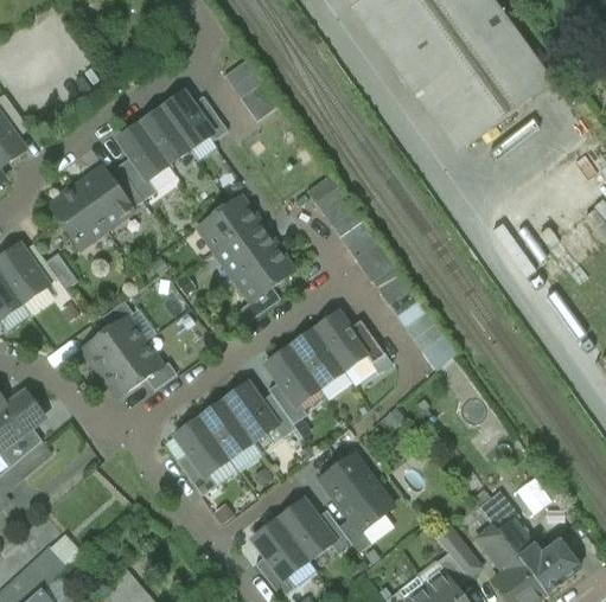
[(550,78),(492,0),(357,0),(396,52),(387,59),(410,93),(421,85),(464,142),(550,78)]
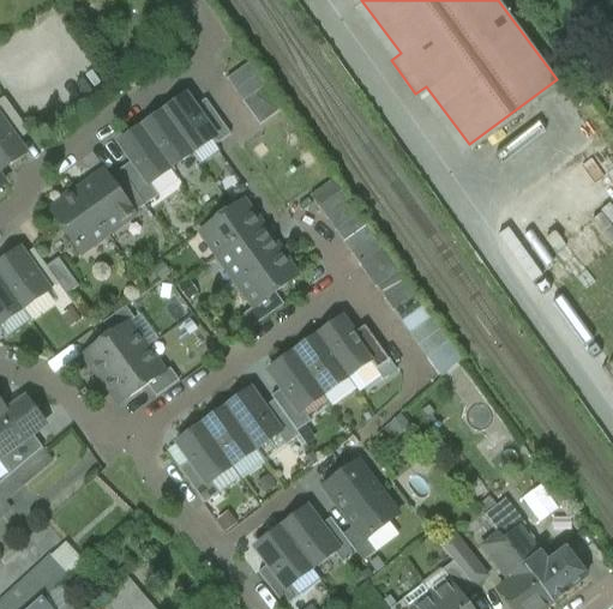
[(235,88),(258,72),(250,60),(228,77),(235,88)]
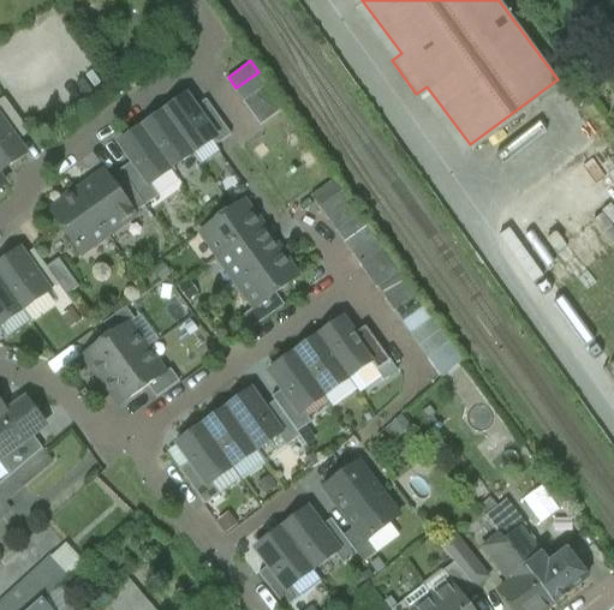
[(258,72),(236,88),(244,100),(267,84),(258,72)]
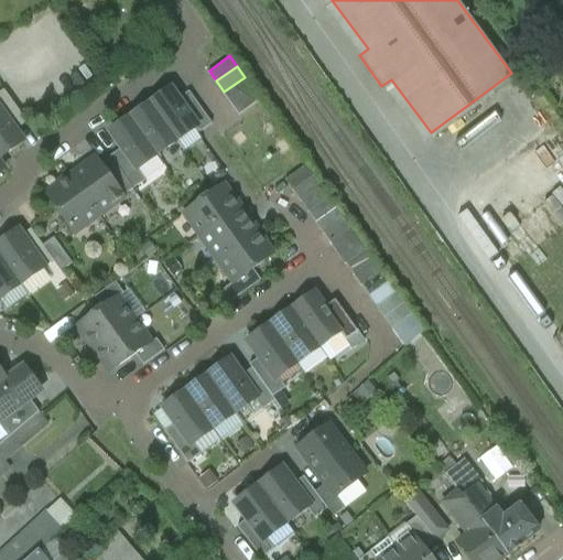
[(245,77),(224,92),(239,114),(261,98),(246,76),(245,77)]
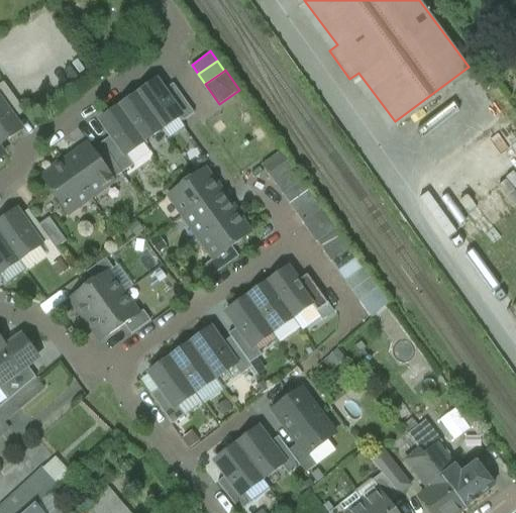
[(164,89),(158,79),(138,93),(164,127),(181,114),(182,113),(164,89)]
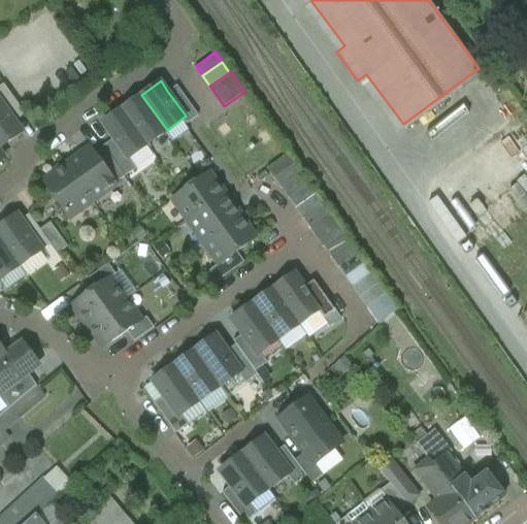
[(26,112),(4,82),(0,85),(0,100),(14,121),(26,112)]
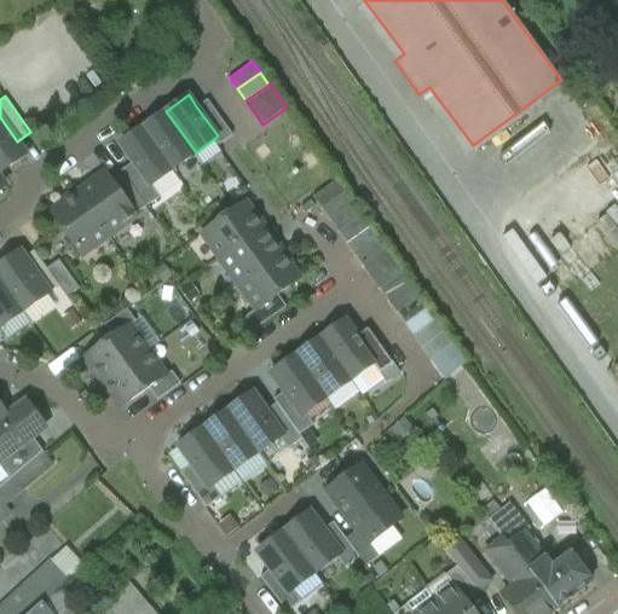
[(234,133),(208,98),(196,106),(218,135),(217,137),(220,143),(234,133)]
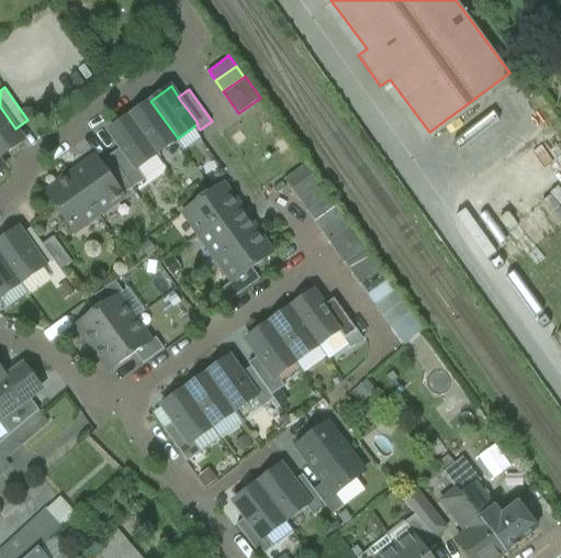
[(178,138),(150,101),(131,115),(157,153),(178,138)]
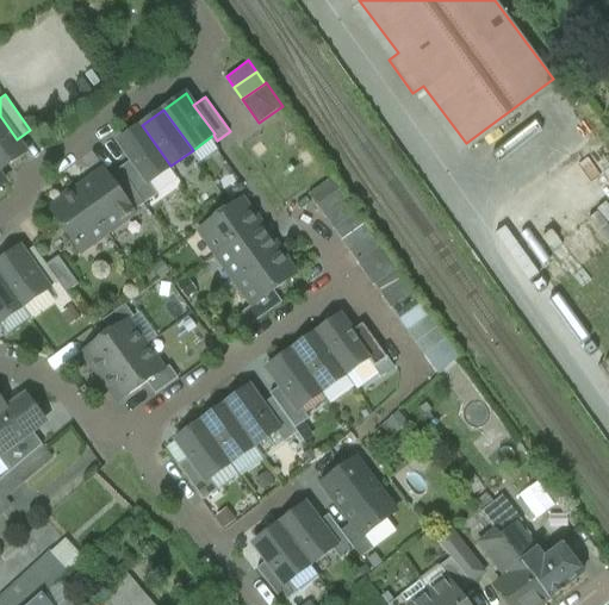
[(0,168),(25,151),(17,139),(0,116),(0,168)]
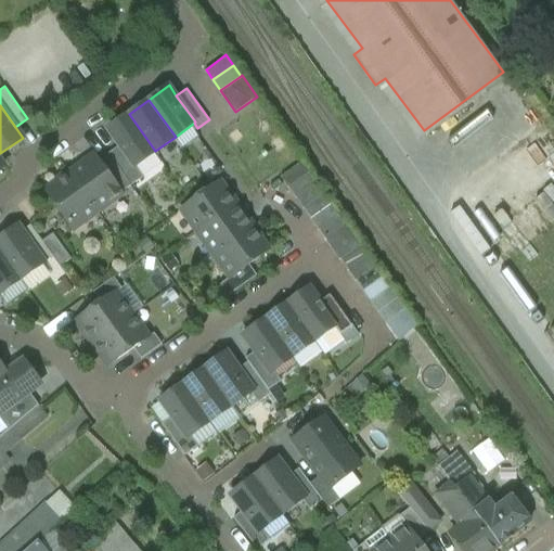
[(129,114),(108,128),(120,144),(136,165),(137,164),(155,151),(129,114)]
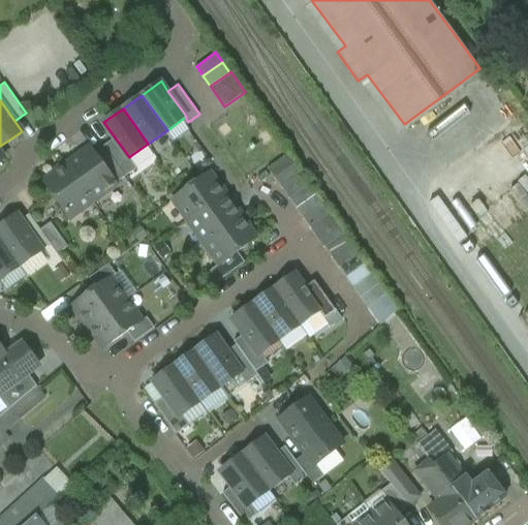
[(129,157),(115,137),(104,145),(126,175),(137,166),(130,156),(129,157)]
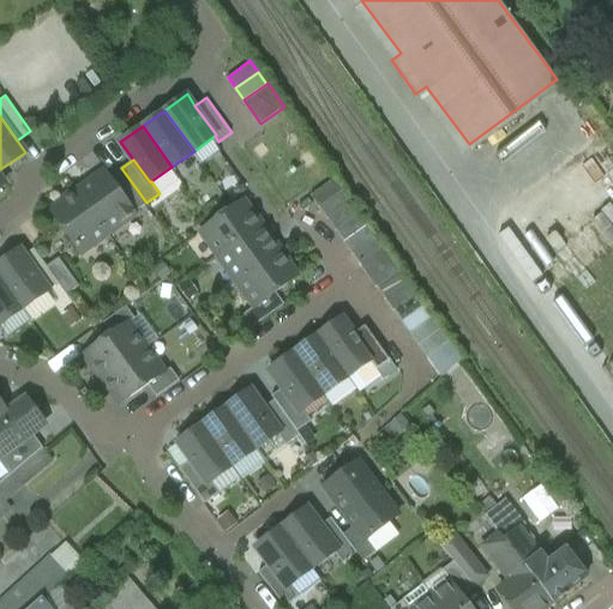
[(146,203),(121,168),(109,175),(134,211),(146,203)]
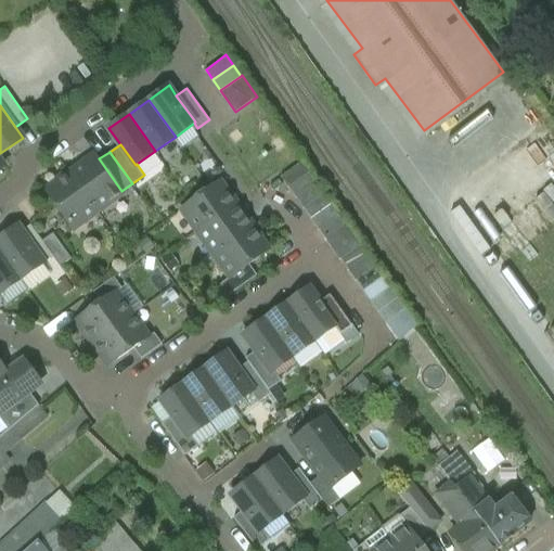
[(99,158),(95,153),(71,170),(98,209),(123,192),(121,191),(99,158)]
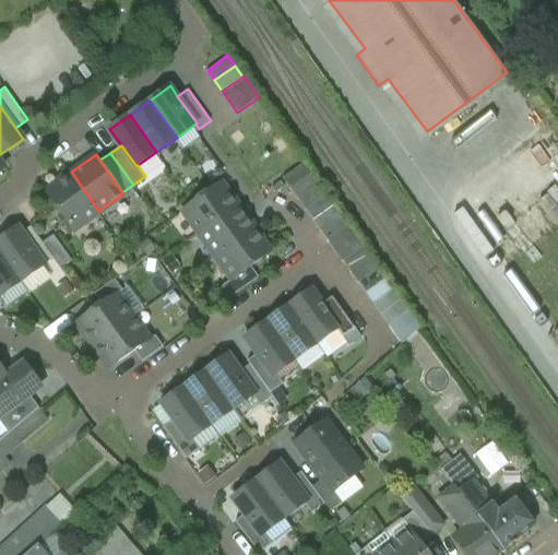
[(291,187),(311,172),(305,161),(283,176),(291,187)]
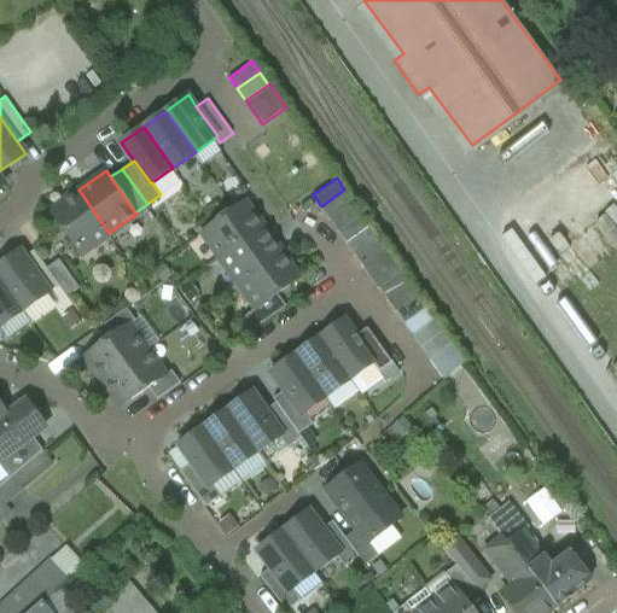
[(109,233),(79,190),(51,210),(81,254),(109,233)]
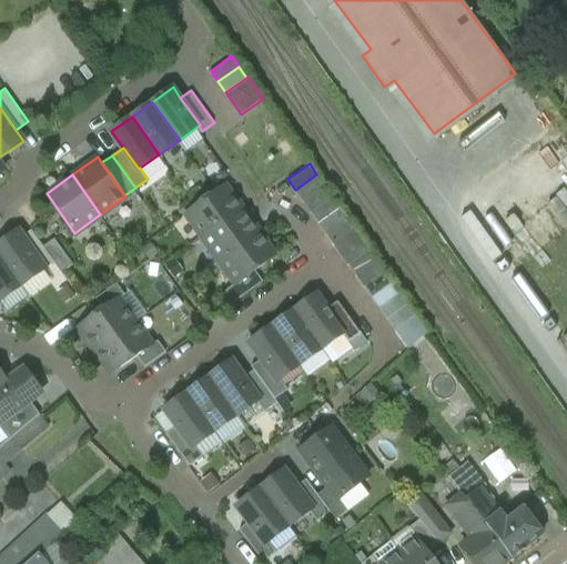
[(303,200),(324,185),(316,174),(295,190),(303,200)]
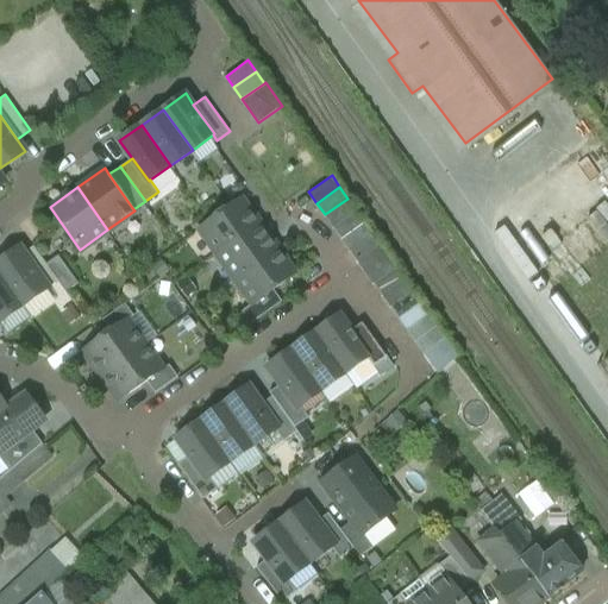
[(242,197),(200,227),(218,252),(259,222),(242,197)]
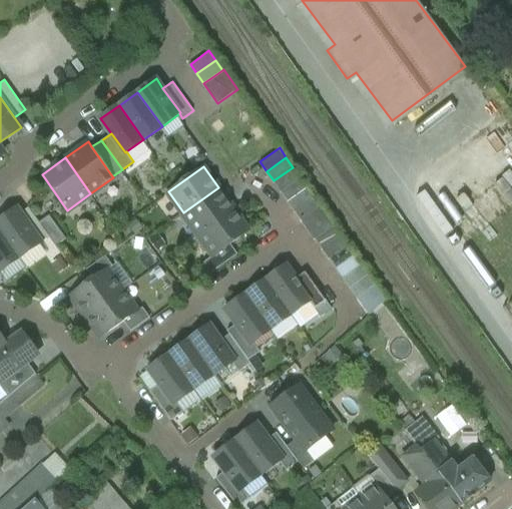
[(281,191),(300,177),(293,167),(274,180),(281,191)]
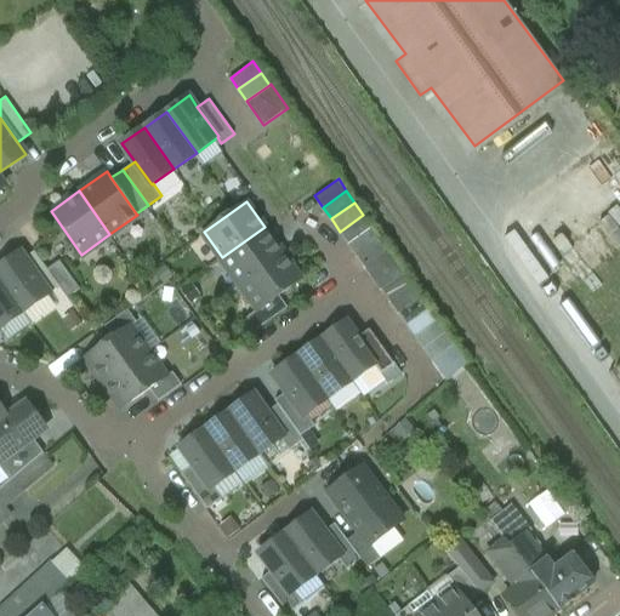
[(348,243),(371,227),(363,215),(340,232),(348,243)]
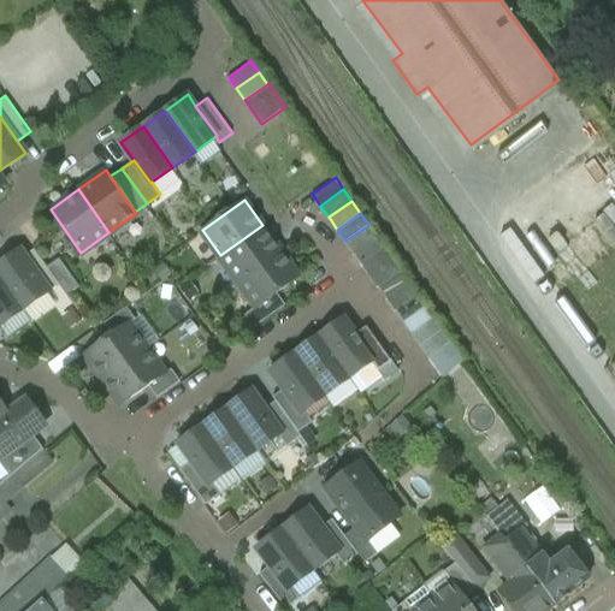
[(262,225),(220,255),(238,282),(281,250),(262,225)]
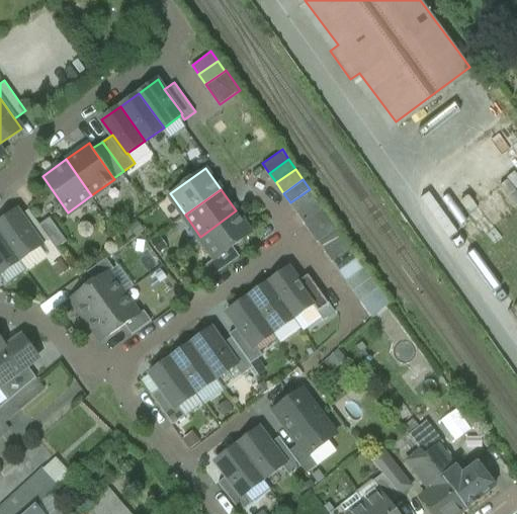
[(290,202),(297,212),(317,198),(310,189),(290,202)]
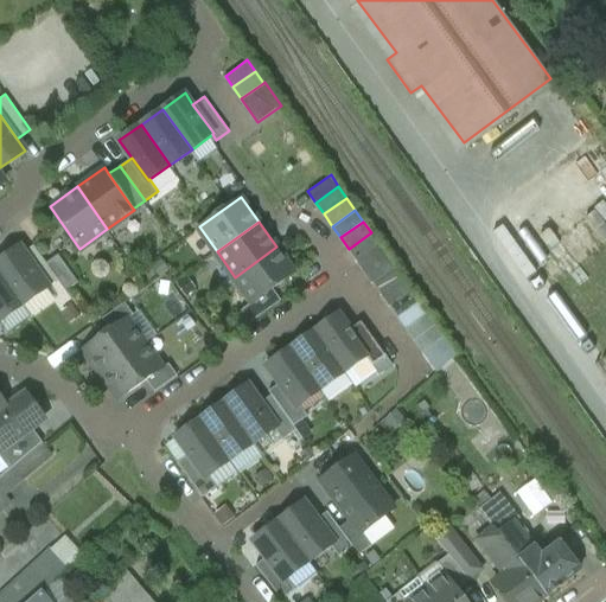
[(357,261),(380,244),(371,232),(349,249),(357,261)]
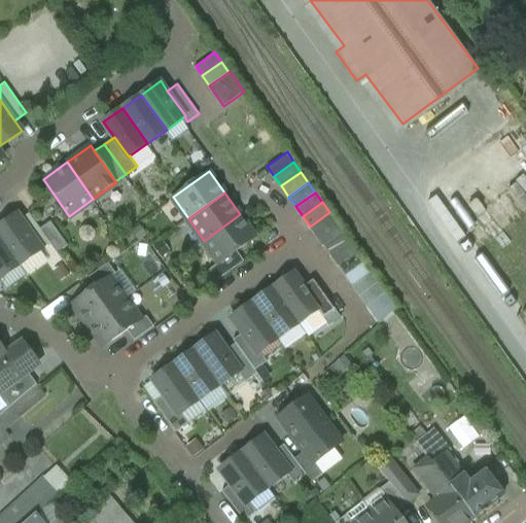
[(40,227),(29,212),(20,219),(41,249),(50,242),(40,227)]
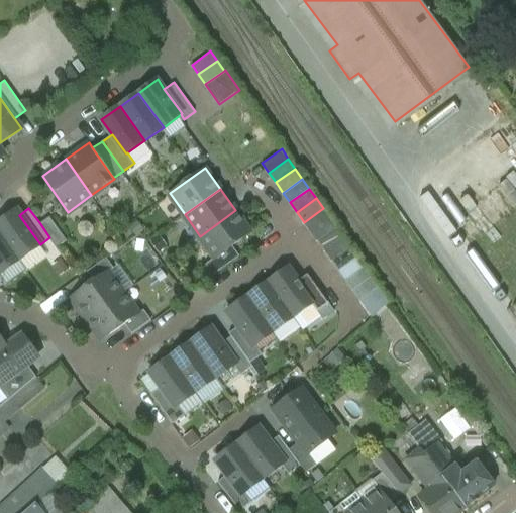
[(336,226),(323,208),(304,222),(317,240),(317,239),(336,226)]
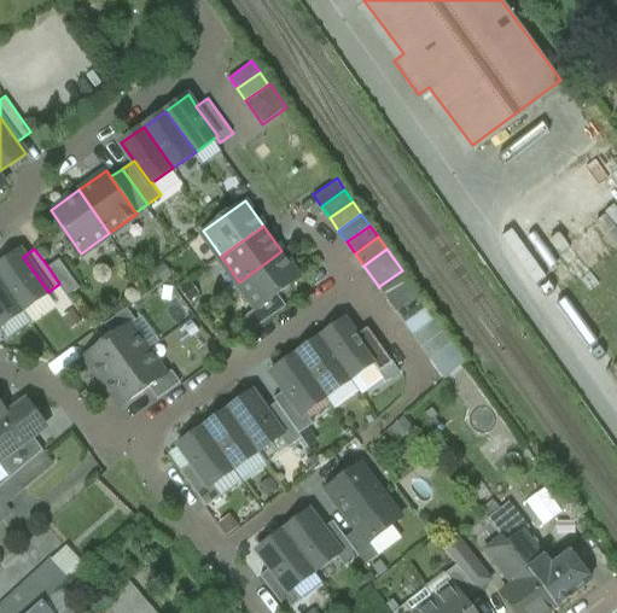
[(23,257),(18,251),(0,263),(0,276),(23,309),(48,292),(23,257)]
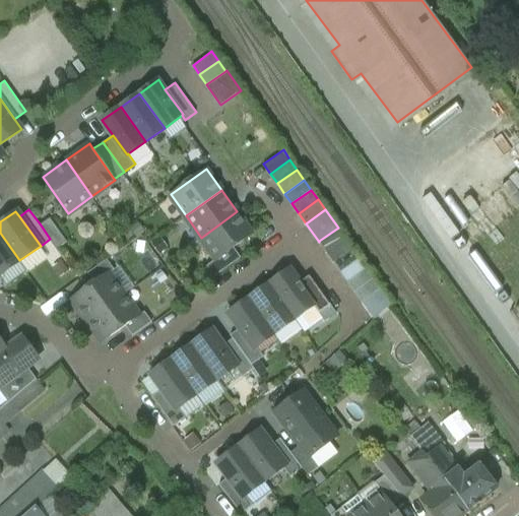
[(237,211),(201,238),(215,258),(216,259),(234,246),(253,233),(237,211)]
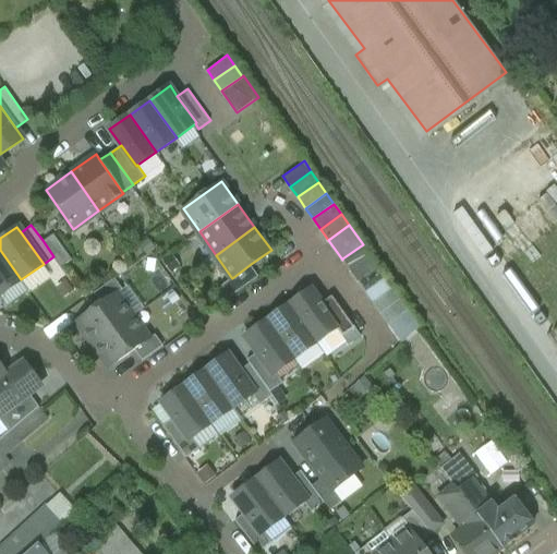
[(53,232),(43,240),(53,256),(61,266),(72,259),(53,232)]
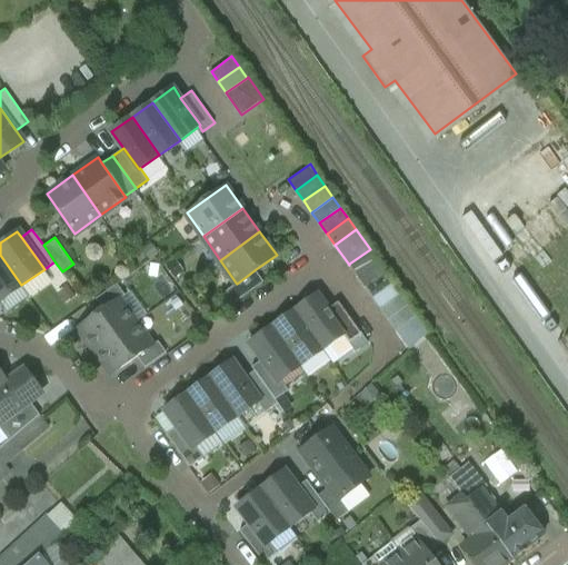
[(370,249),(349,264),(357,275),(378,260),(370,249)]
